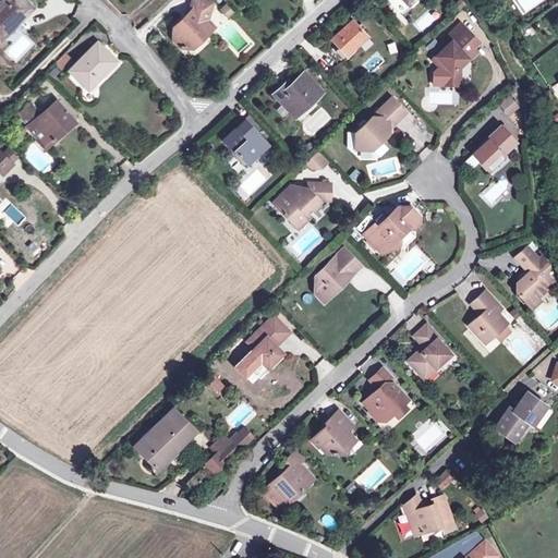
[(0,37),(31,7),(23,0),(1,0),(0,1),(0,37)]
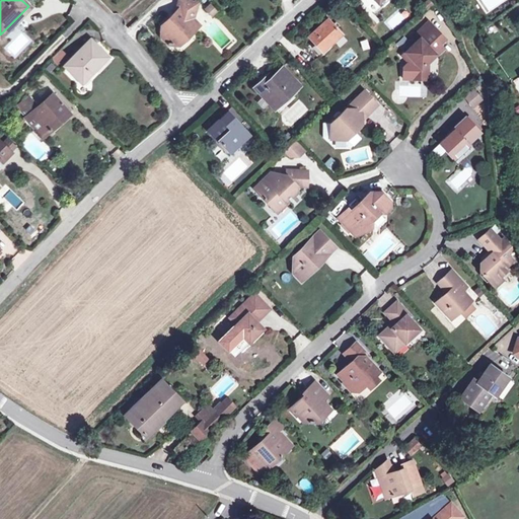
[(190,21),(193,18),(197,3),(187,0),(179,0),(176,10),(175,16),(172,19),(170,17),(161,26),(160,35),(168,43),(167,45),(172,45),(172,44),(179,45),(197,28),(190,21)]
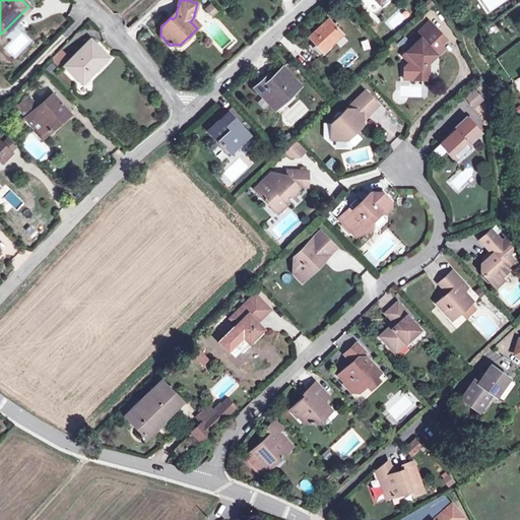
[(380,0),(361,0),(373,14),(383,5),(379,1),(380,0)]
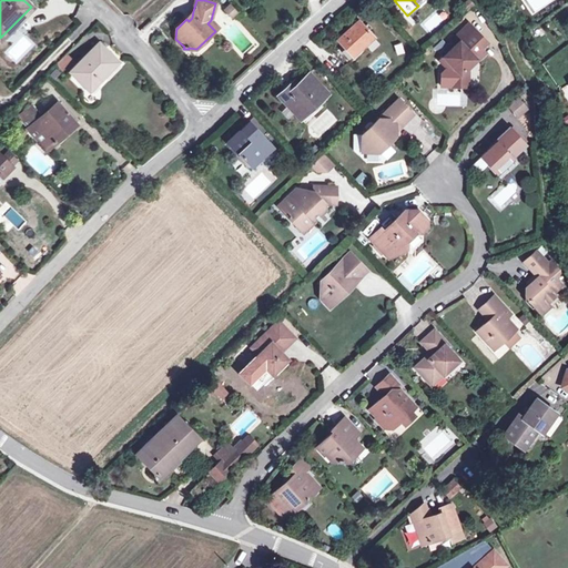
[(466,9),(472,3),(467,0),(466,0),(462,4),(466,9)]
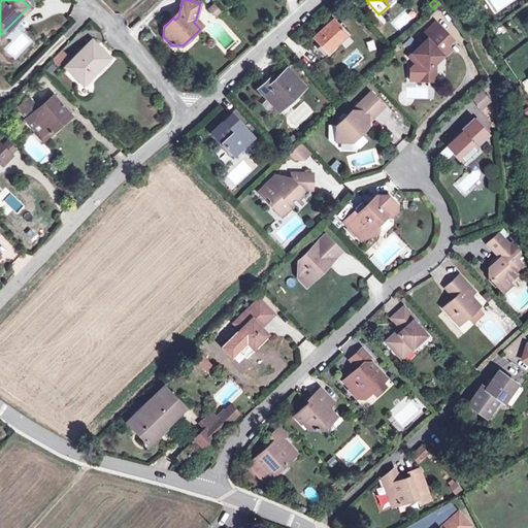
[(212,5),(208,9),(215,17),(220,11),(212,5)]
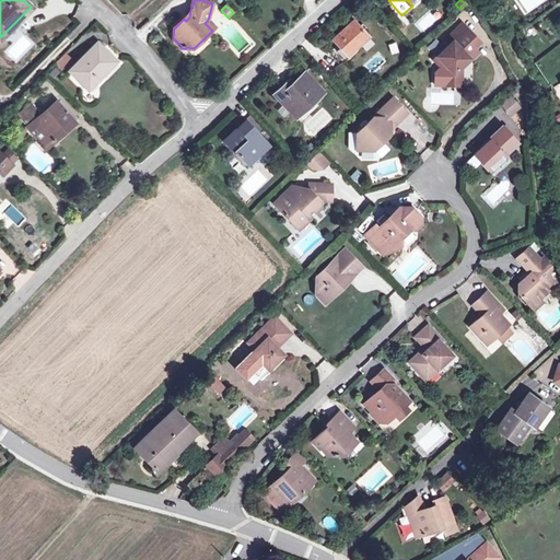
[(216,27),(208,20),(205,23),(212,31),(216,27)]
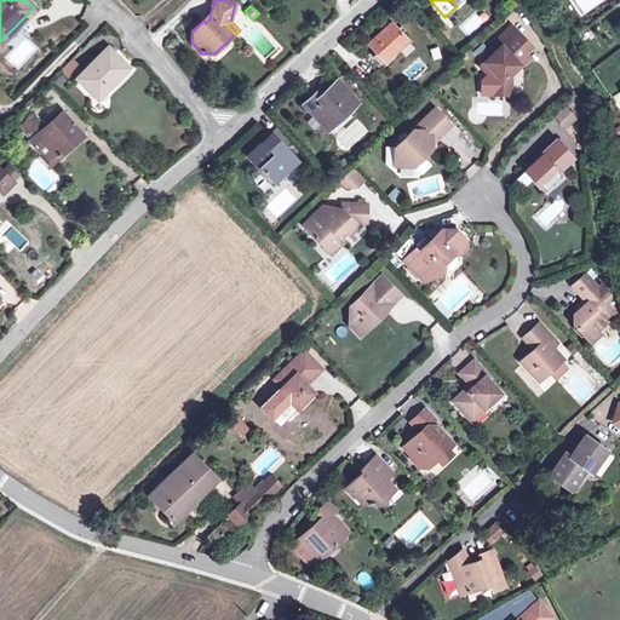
[(384,61),(407,40),(390,22),(368,44),(384,61)]
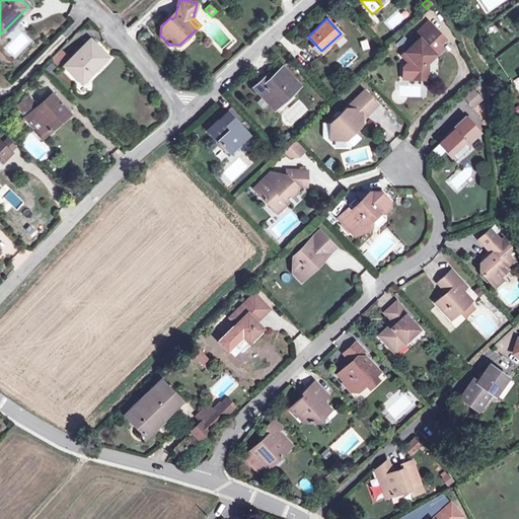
[(419,42),(403,57),(411,64),(405,68),(404,79),(430,80),(430,64),(429,63),(437,56),(438,57),(445,49),(444,48),(442,45),(447,40),(431,22),(415,38),(419,42)]
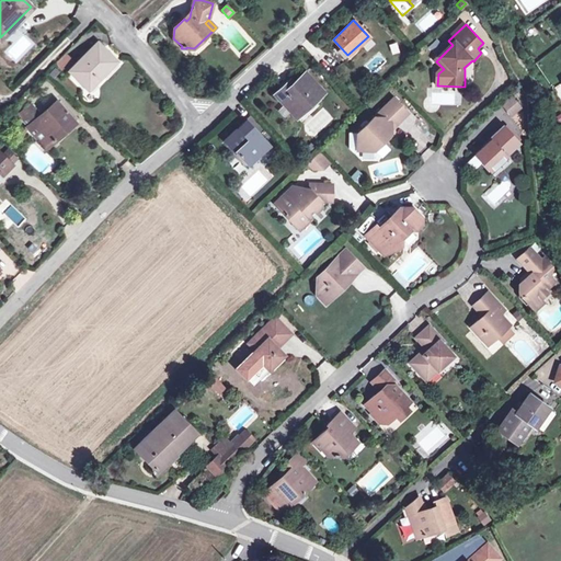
[(551,31),(548,25),(541,27),(545,35),(551,31)]
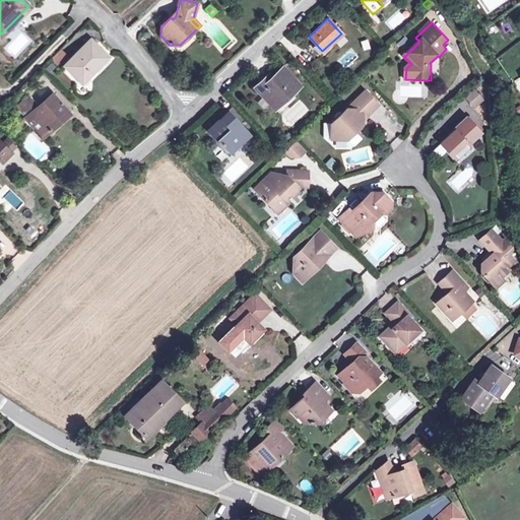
[(92,66),(95,69),(108,57),(90,40),(64,66),(78,80),(92,66)]
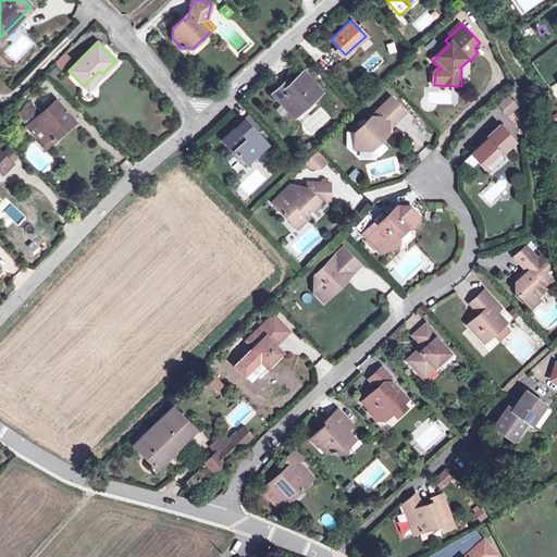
[(56,63),(63,71),(73,60),(65,52),(56,63)]
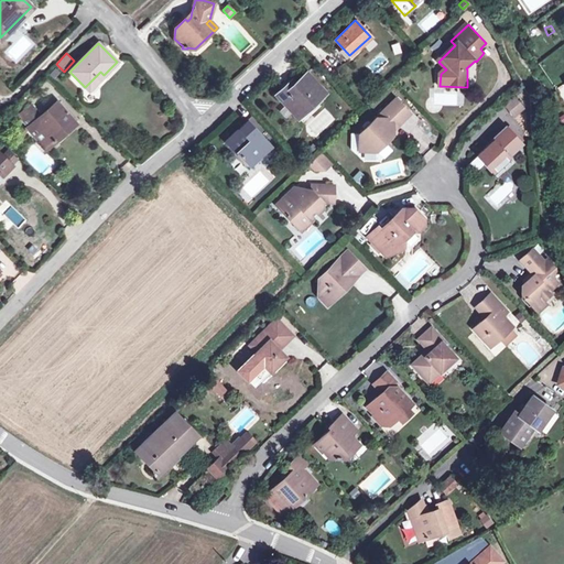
[(89,90),(104,75),(100,72),(85,87),(89,90)]
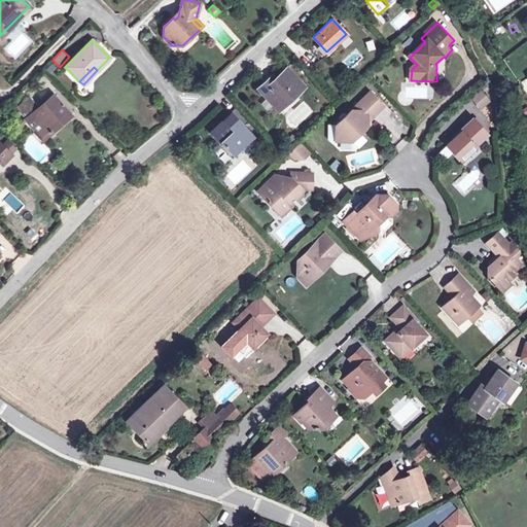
[(270,83),(267,79),(257,89),(278,110),(303,86),(286,68),(275,79),(270,83)]
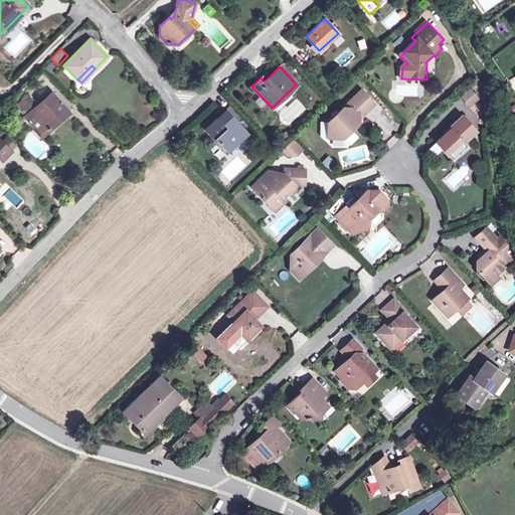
[(479,98),(469,88),(461,97),(472,106),(479,98)]
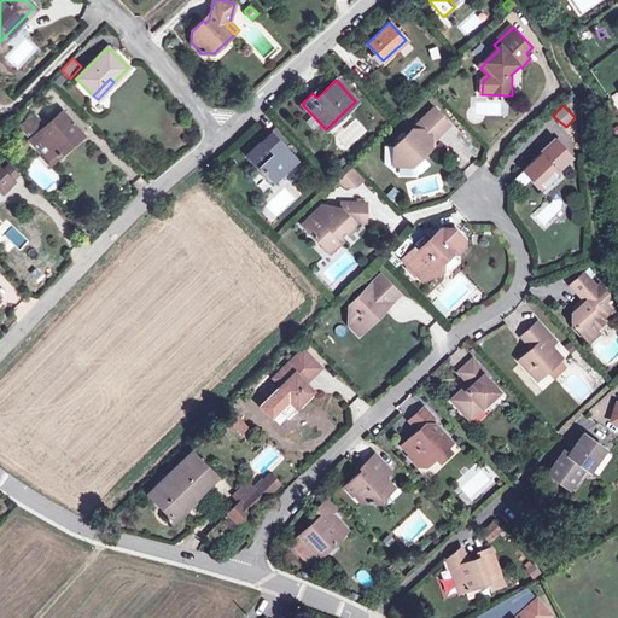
[(436,110),(396,147),(396,161),(401,167),(414,167),(432,150),(432,144),(452,126),(436,110)]
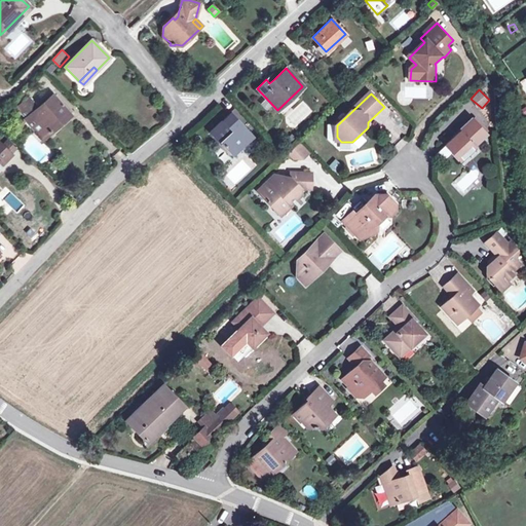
[(29,98),(16,109),(42,138),(70,115),(53,95),(38,108),(29,98)]
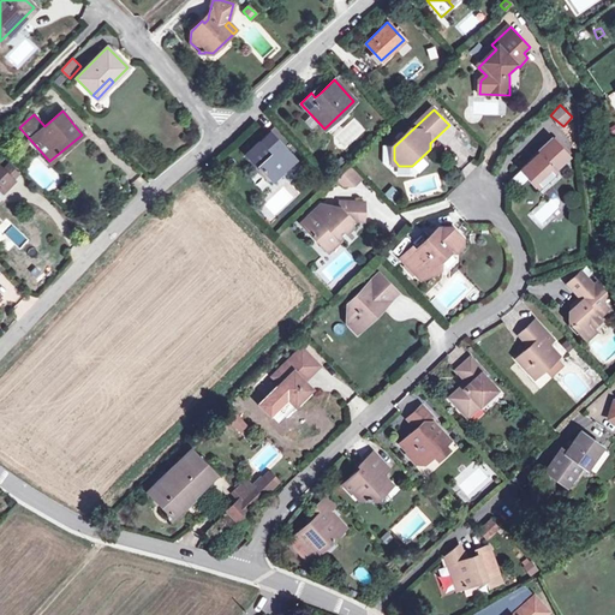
[(257,167),(258,165),(272,179),(293,159),(268,133),(246,154),(257,167)]
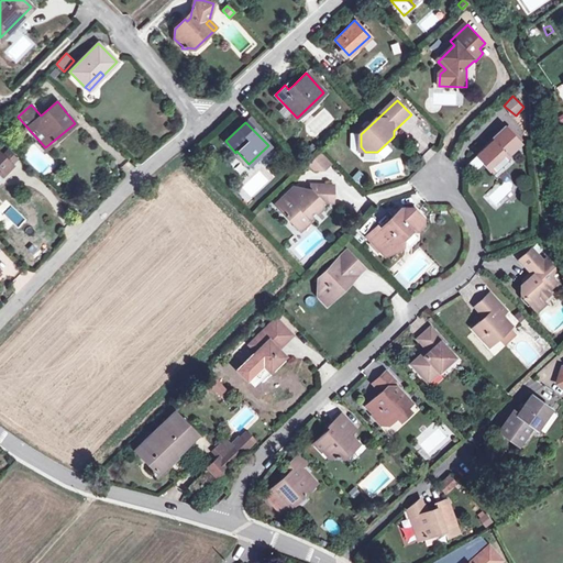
[(503,164),(510,156),(510,155),(523,143),(508,127),(493,140),(495,141),(479,154),(495,170),(503,164)]
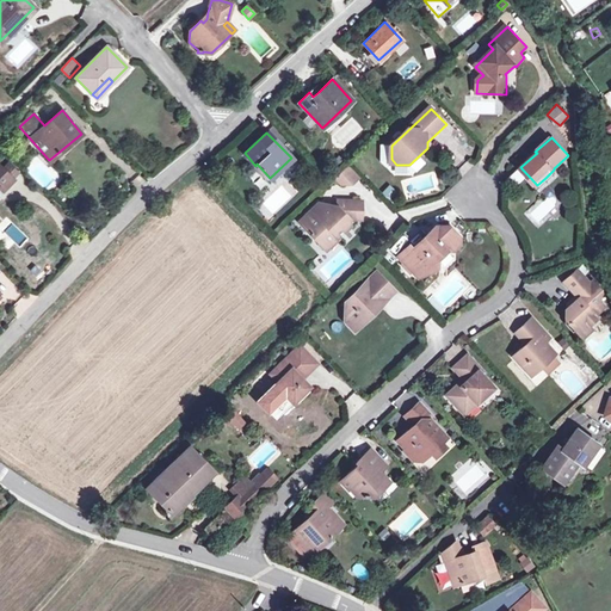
[(351,165),(344,171),(352,179),(356,183),(363,176),(351,165)]
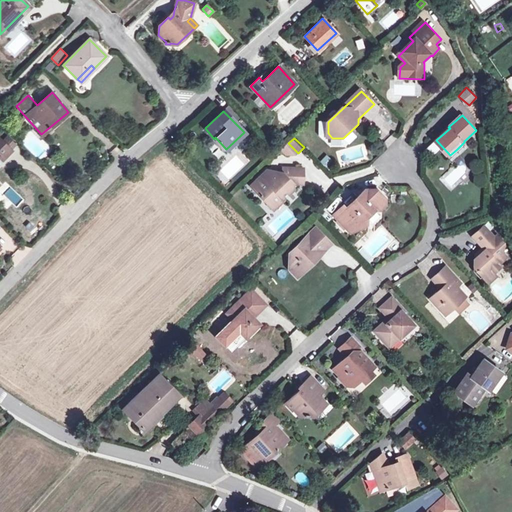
[(0,157),(3,160),(12,151),(0,139),(0,157)]
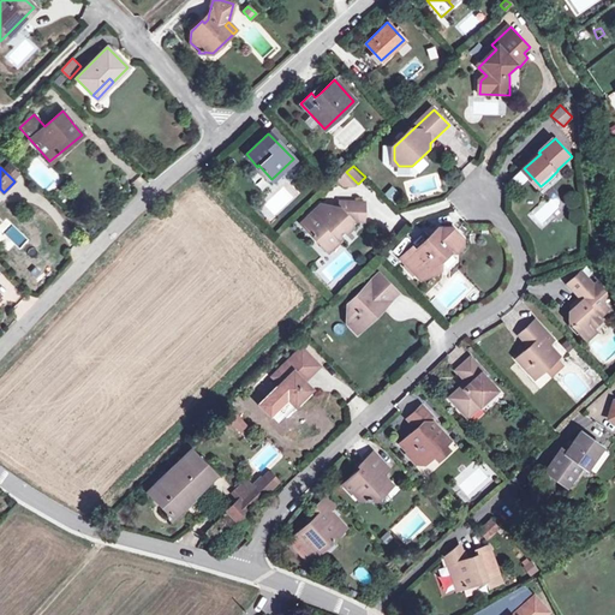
[(562,175),(557,171),(549,179),(553,183),(562,175)]
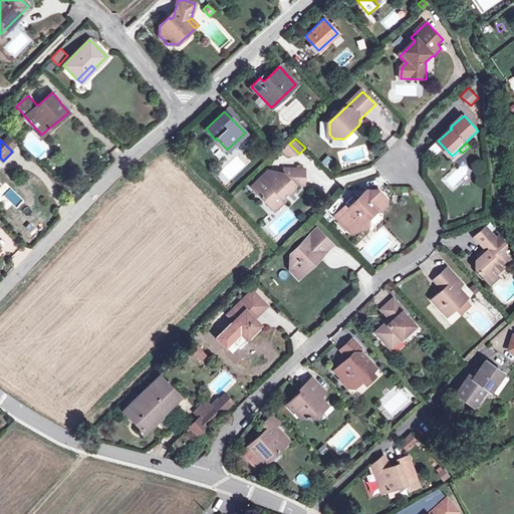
[(296,151),(289,144),(285,149),(290,154),(293,154),(296,151)]
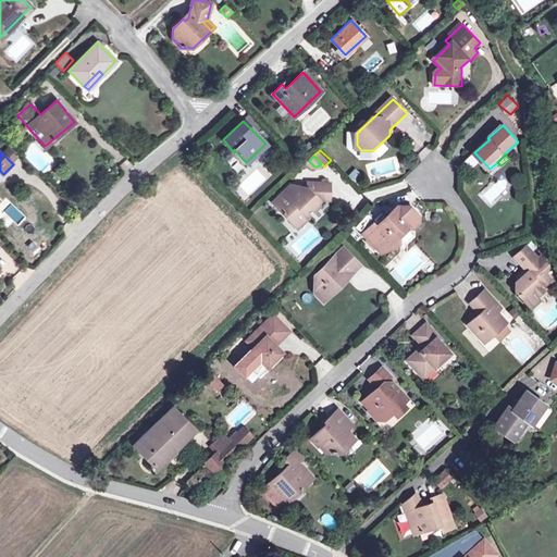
[(470,156),(465,161),(472,169),(478,162),(470,156)]
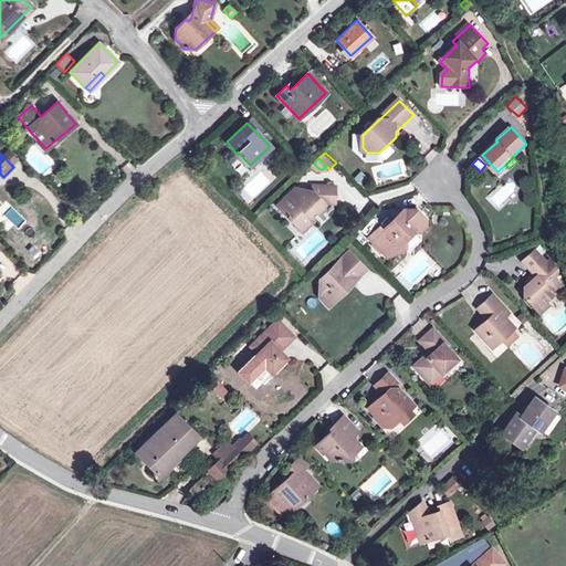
[(294,221),(300,227),(311,217),(314,220),(325,208),(326,202),(336,202),(337,186),(314,186),(314,191),(312,192),(308,191),(306,192),(304,192),(296,199),(291,194),(280,205),(289,215),(287,216),(293,222),(294,221)]
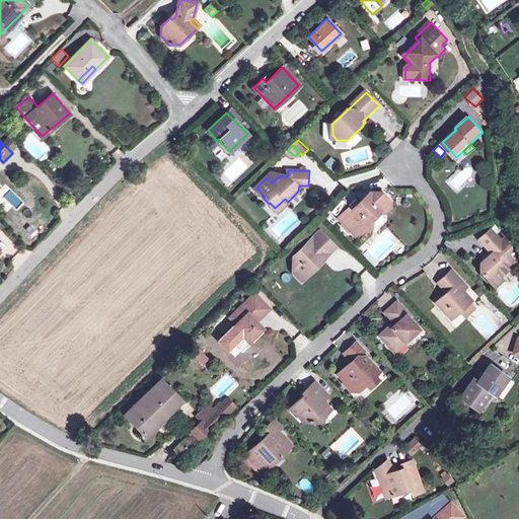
[(274,171),(267,177),(272,182),(279,176),(274,171)]
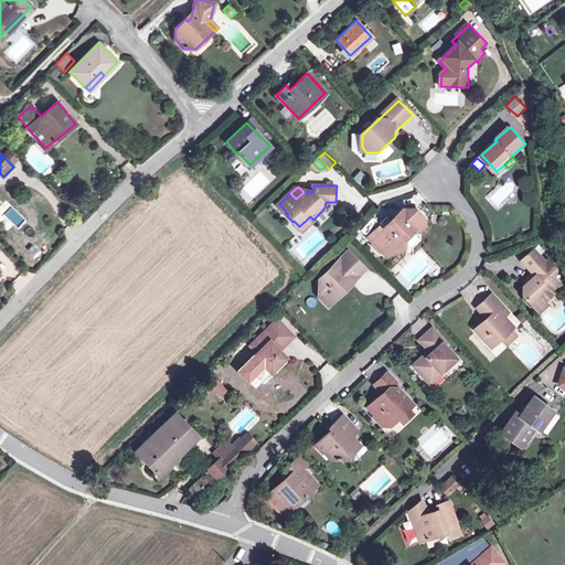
[(406,245),(406,238),(414,231),(420,231),(426,226),(426,219),(416,209),(403,209),(400,212),(403,215),(397,220),(395,217),(382,230),(380,226),(369,236),(387,256),(400,251),(406,245)]
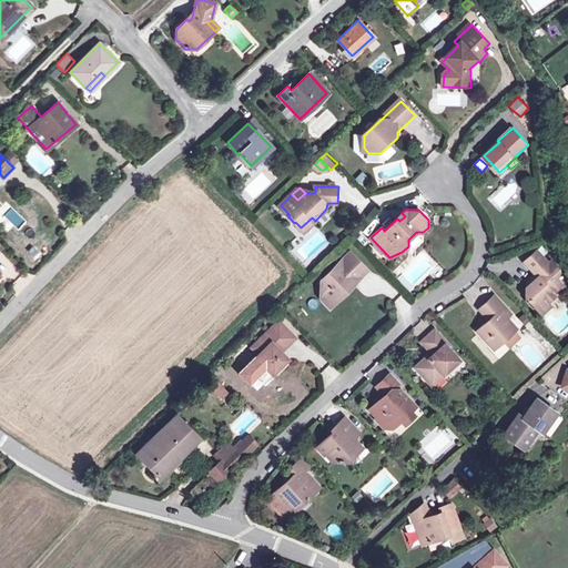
[(312,217),(301,227),(304,231),(315,221),(312,217)]
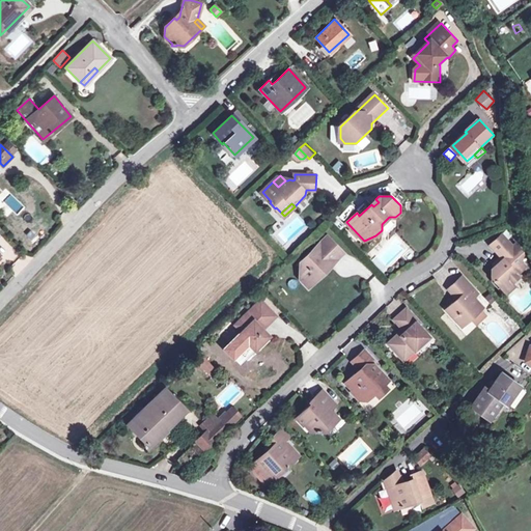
[(509,279),(512,282),(520,275),(519,275),(526,267),(516,256),(523,250),(516,244),(513,246),(511,244),(503,233),(491,245),(500,255),(501,256),(499,258),(501,260),(495,266),(493,269),(492,278),(501,287),(509,279)]
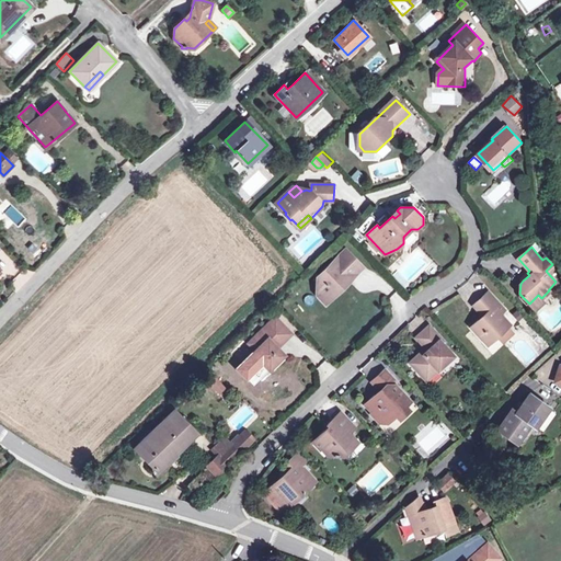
[(345,248),(339,254),(356,272),(363,266),(345,248)]
